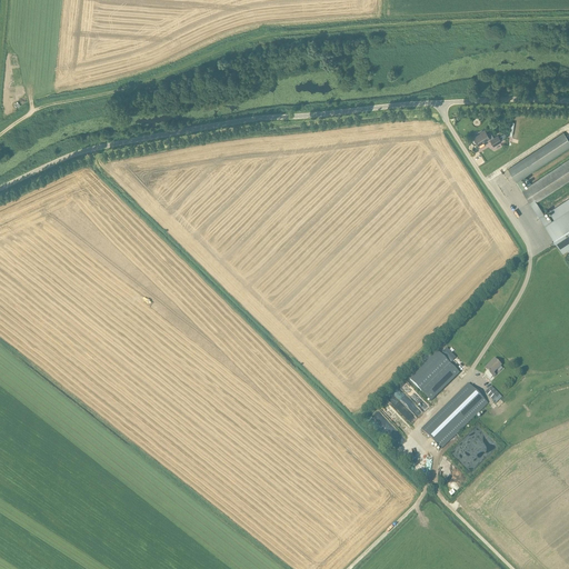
[(490,141),(493,147),(501,141),(498,136),(493,138),(490,132),(487,133),(485,130),(479,133),(480,133),(473,138),(478,146),(489,139),(490,140),(490,141)]
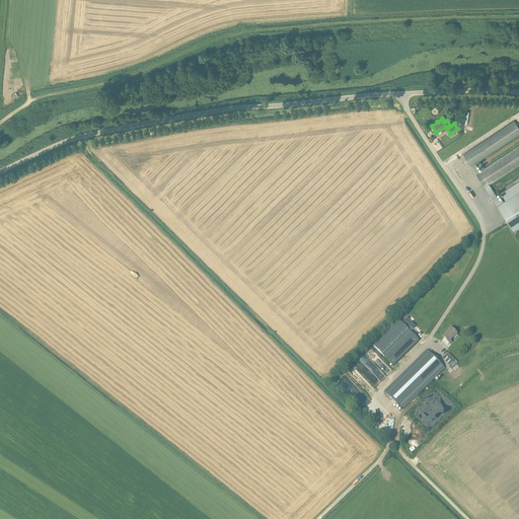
[(475,174),(513,232),(518,227),(518,180),(501,194),(505,201),(503,202),(501,199),(499,200),(489,186),(518,165),(518,145),(479,171),(475,164),(518,135),(518,129),(514,121),(462,154),(470,166),(475,174)]
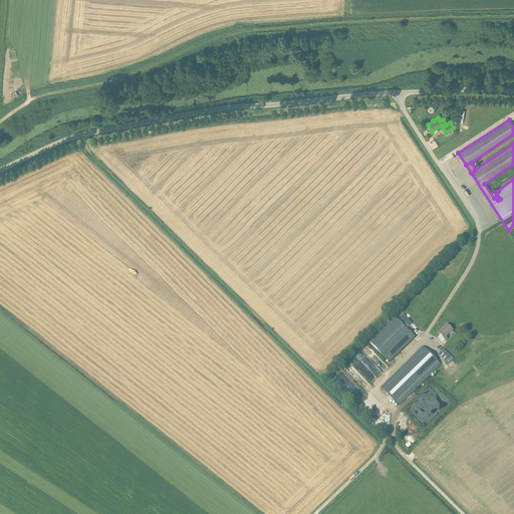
[(366,339),(390,362),(415,337),(392,314),(366,339)]
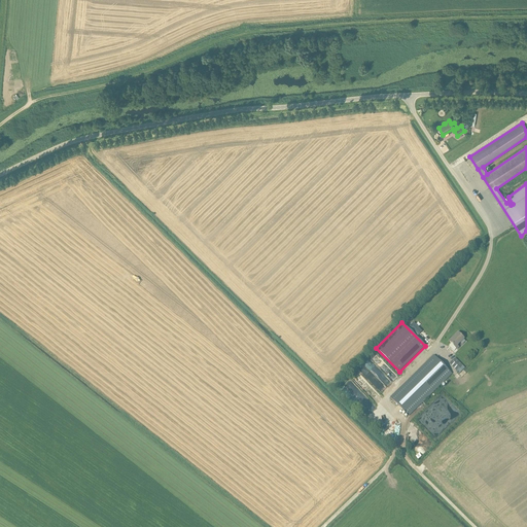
[(449,342),(456,349),(458,347),(457,346),(464,339),(458,332),(449,342)]
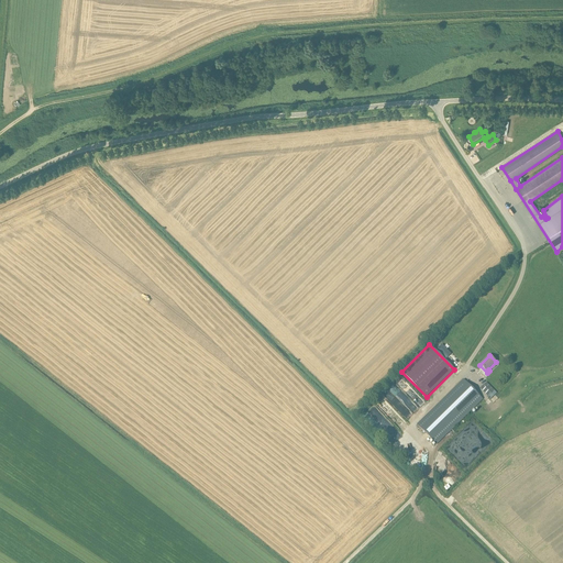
[(463,379),(417,424),(437,445),(483,399),(463,379)]
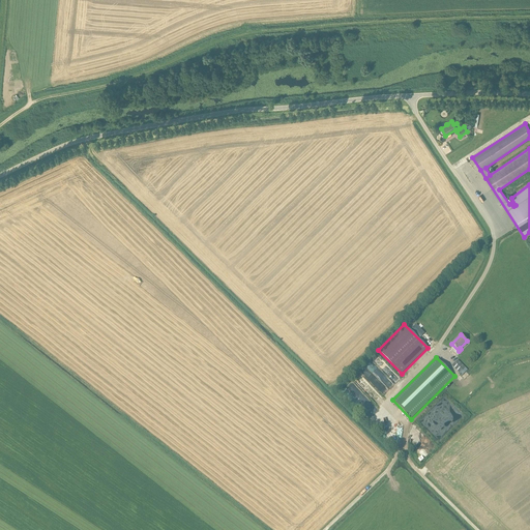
[(458,360),(451,365),(462,376),(468,371),(458,360)]
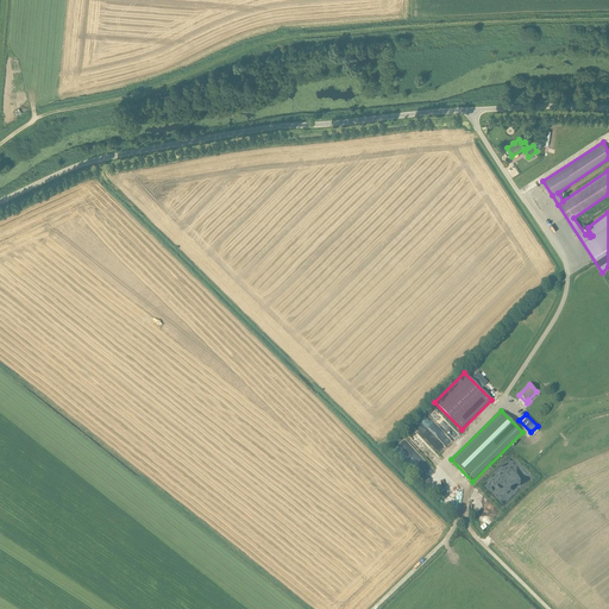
[(400,449),(395,453),(410,469),(415,464),(400,449)]
